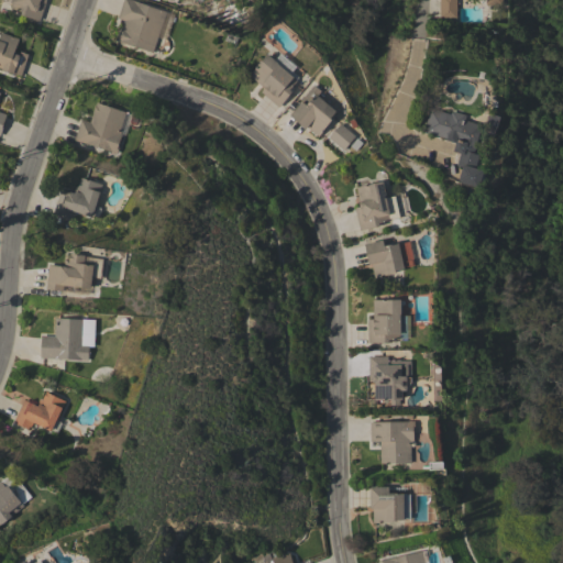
[(46,0),(40,21),(20,14),(21,11),(10,8),(12,3),(11,2),(11,0),(46,0)]
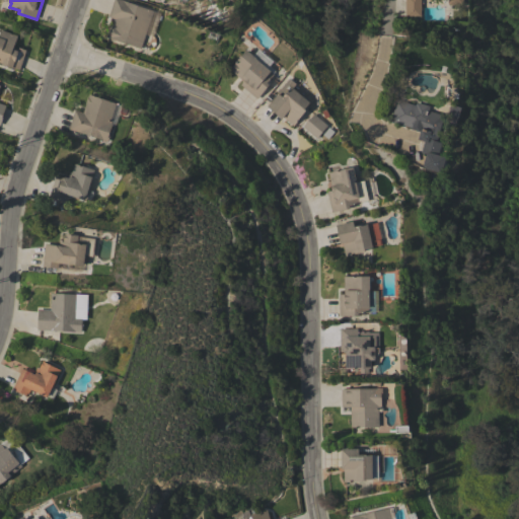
[(141,49),(112,39),(112,40),(105,38),(109,25),(113,26),(115,19),(108,16),(114,0),(120,0),(153,11),(141,49)]
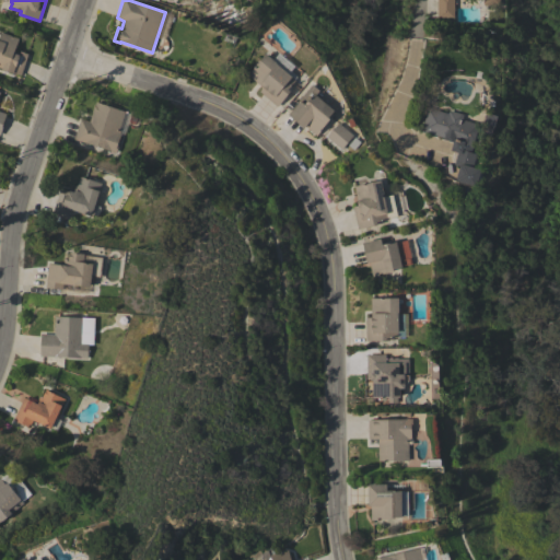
[(501,0),(501,6),(483,6),(483,0),(454,0),(454,18),(436,18),(436,0),(501,0)]
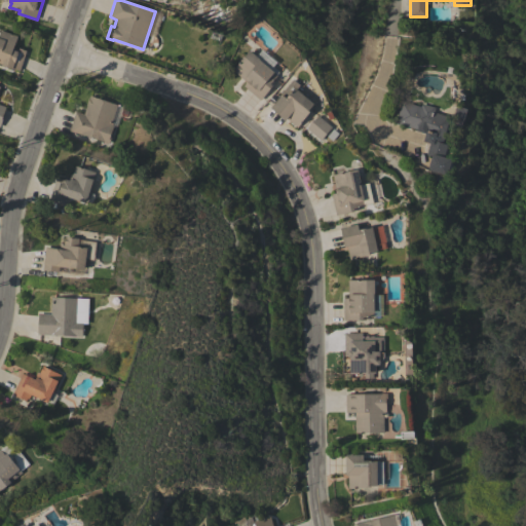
[(0,64),(0,32),(1,30),(17,36),(12,49),(16,51),(19,47),(27,50),(20,71),(0,64)]
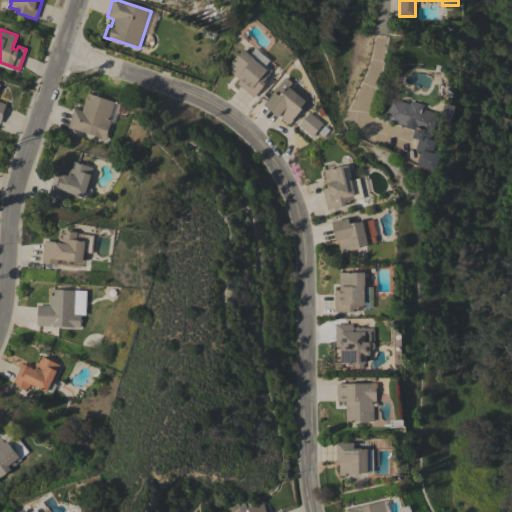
[(238,84),(241,80),(227,68),(244,49),(254,57),(253,58),(271,73),(263,81),(266,84),(254,98),(238,84)]
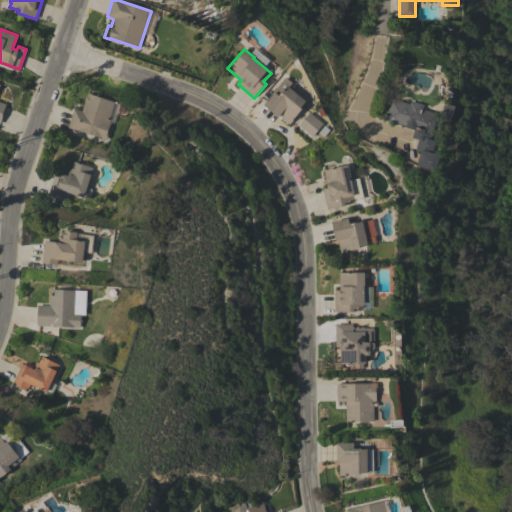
[(290,124),(279,115),(278,117),(264,105),(275,92),(273,91),(286,77),(293,83),(289,87),(306,101),(301,107),(303,109),(290,124)]
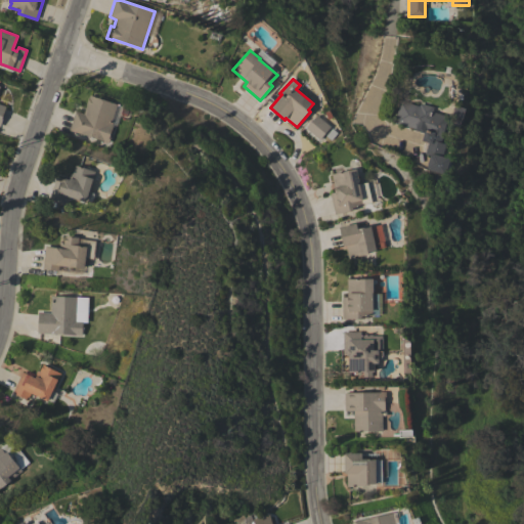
[(111,124),(113,124),(110,135),(111,135),(108,143),(70,130),(76,112),(84,114),(87,105),(86,104),(88,98),(89,98),(90,95),(118,104),(111,124)]
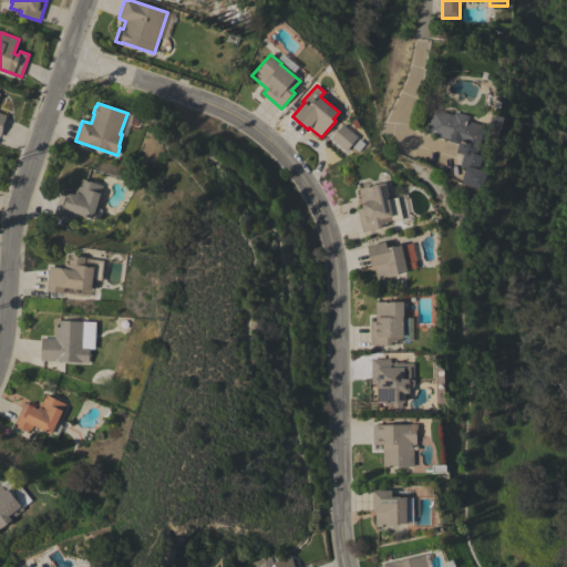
[(485,126),(477,153),(483,155),(480,168),(486,171),(482,188),(462,183),(463,182),(461,182),(465,168),(460,167),(464,154),(456,152),(459,142),(457,144),(449,141),(450,138),(428,132),(433,109),(454,115),(455,112),(470,116),(468,122),(485,126)]
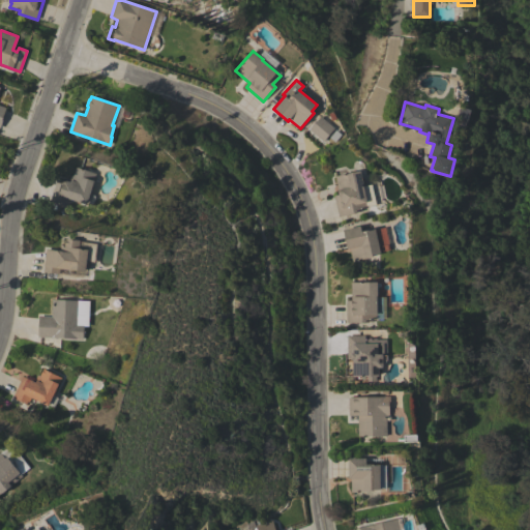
[(334,128),(323,142),(308,129),(317,120),(318,121),(321,116),(334,128)]
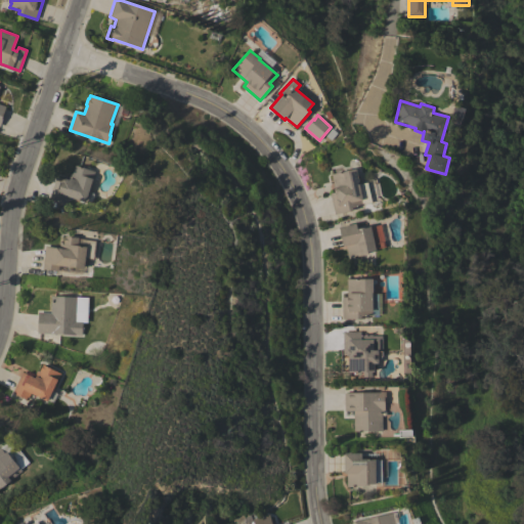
[(49,200),(56,176),(69,179),(71,173),(73,174),(75,165),(95,171),(92,180),(92,179),(90,185),(91,186),(89,192),(94,193),(92,202),(86,200),(86,202),(68,195),(64,204),(49,200)]
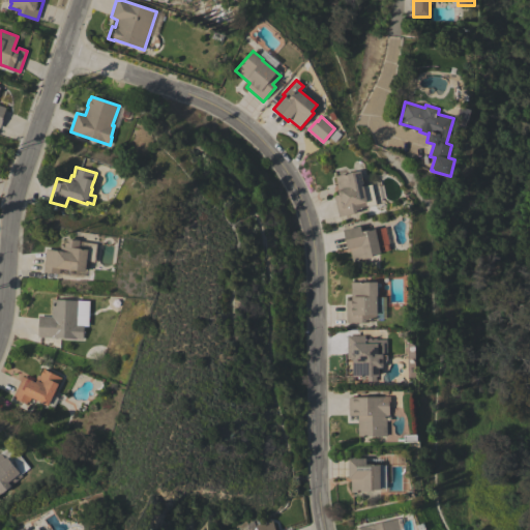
[(334,195),(339,194),(337,192),(339,192),(335,176),(359,171),(367,207),(356,210),(357,213),(339,217),(334,195)]
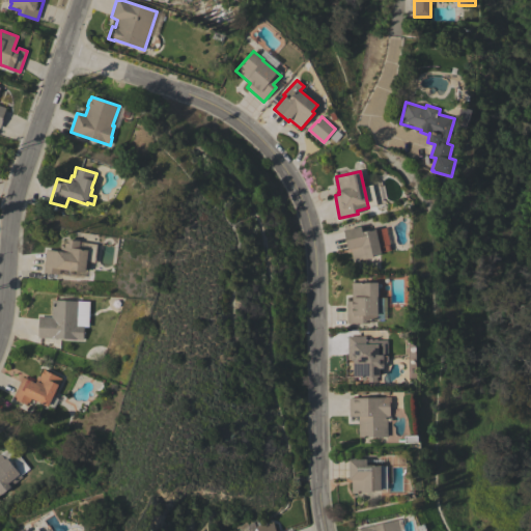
[(382,253),(372,255),(373,257),(360,260),(360,261),(354,262),(351,249),(347,249),(343,230),(361,226),(362,232),(375,229),(382,253)]
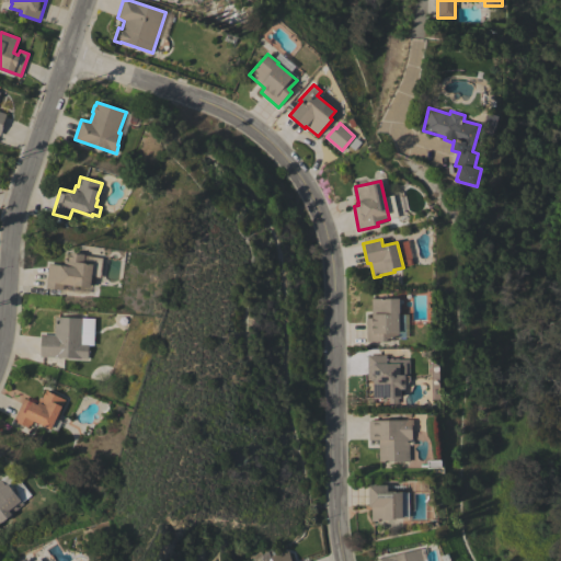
[(49,263),(68,266),(70,252),(84,254),(84,255),(103,259),(100,277),(91,276),(90,288),(64,284),(63,290),(46,288),(49,263)]
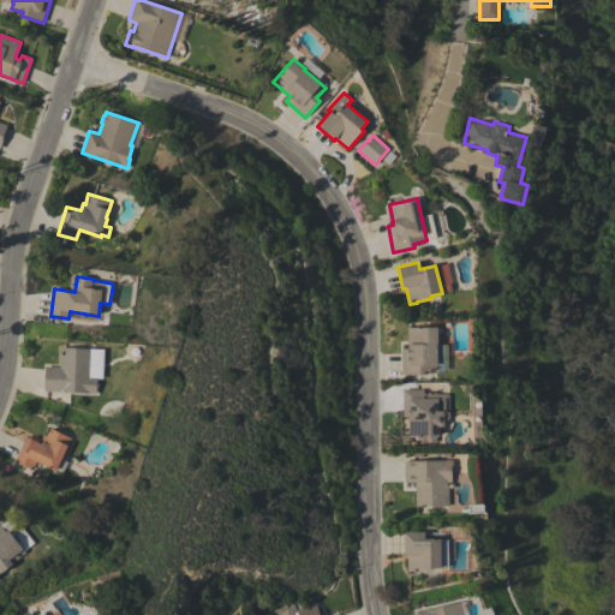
[(401,348),(407,348),(407,328),(439,328),(439,344),(437,344),(437,371),(424,371),(424,375),(401,375),(401,348)]
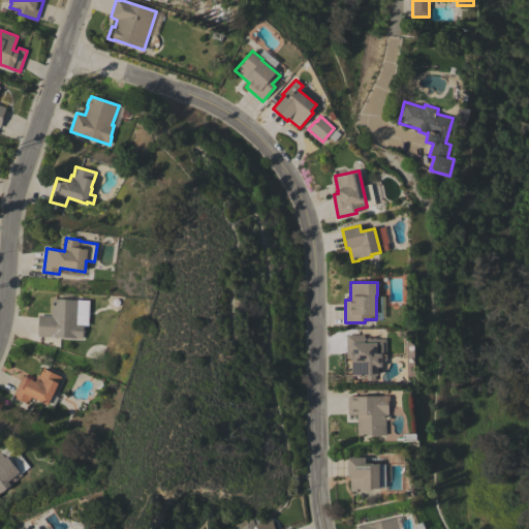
[(83,339),(37,337),(38,315),(52,316),(53,299),(79,301),(78,323),(84,324),(83,339)]
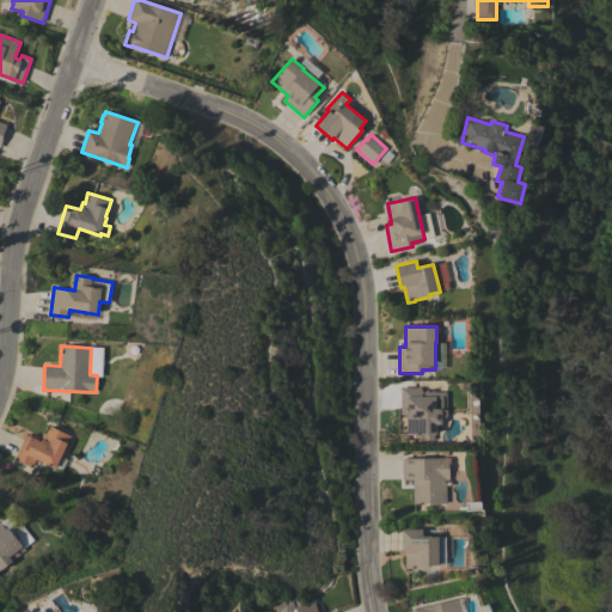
[(441,424),(438,424),(438,434),(434,434),(434,440),(424,440),(423,434),(407,435),(407,415),(405,415),(405,414),(402,414),(401,387),(422,387),(422,391),(435,391),(435,392),(446,392),(447,416),(441,422),(441,424)]
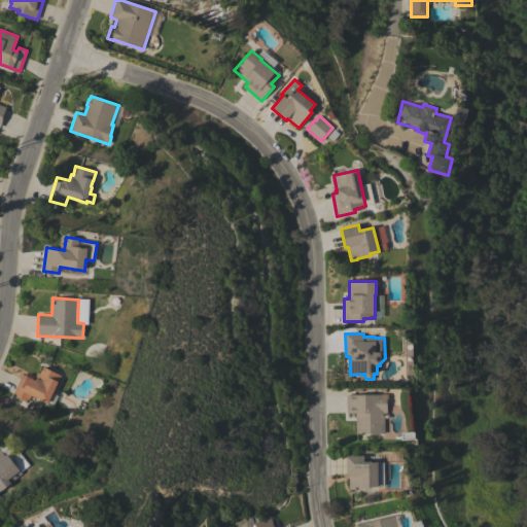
[(22,375),(34,380),(37,374),(40,375),(43,367),(61,376),(55,388),(56,389),(54,393),(58,395),(54,405),(47,402),(47,403),(31,395),(27,402),(12,395),(22,375)]
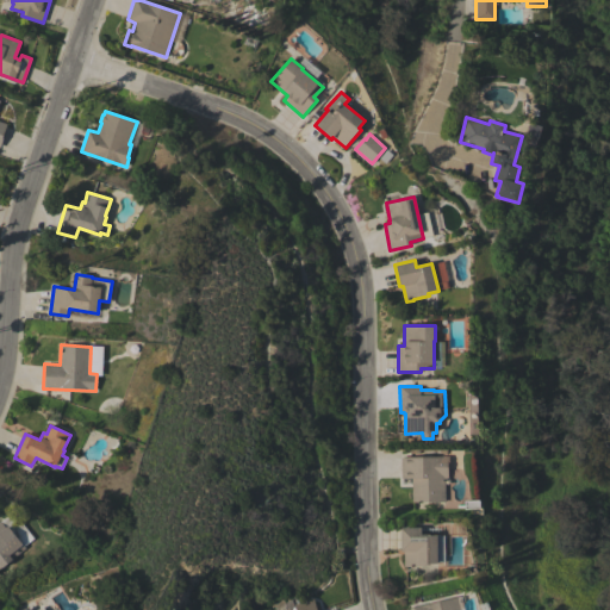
[(443,456),(449,456),(449,465),(448,465),(448,479),(446,479),(446,502),(412,503),(412,479),(402,479),(402,458),(443,456)]
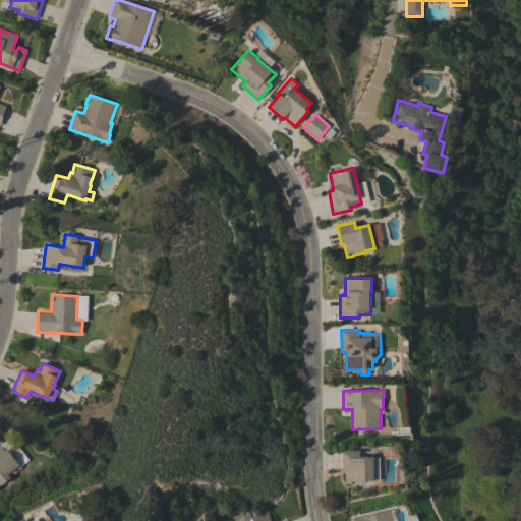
[(21,468),(0,484),(0,445),(5,451),(7,449),(21,468)]
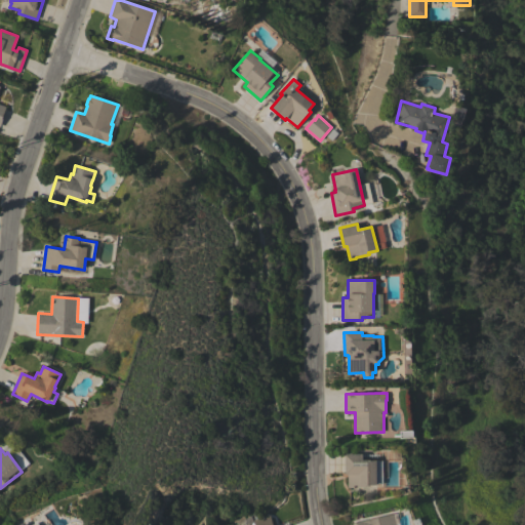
[(345,454),(362,454),(362,457),(378,457),(378,461),(381,461),(381,484),(376,484),(370,485),(370,486),(353,486),(353,487),(348,487),(348,474),(345,474),(345,454)]
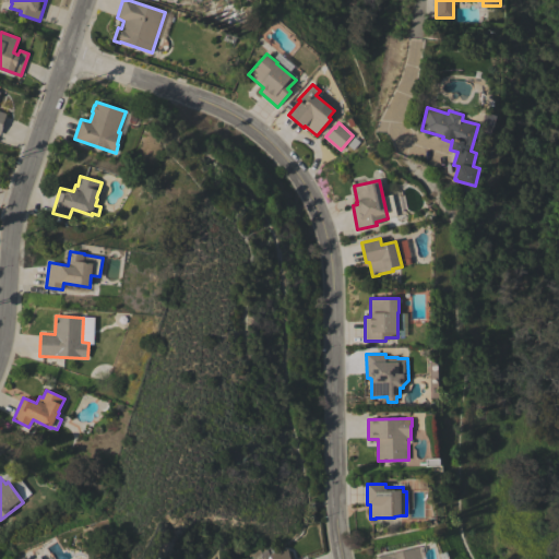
[(270,558),(269,554),(271,554),(269,548),(275,546),(277,551),(286,548),(290,558),(293,558),(270,558)]
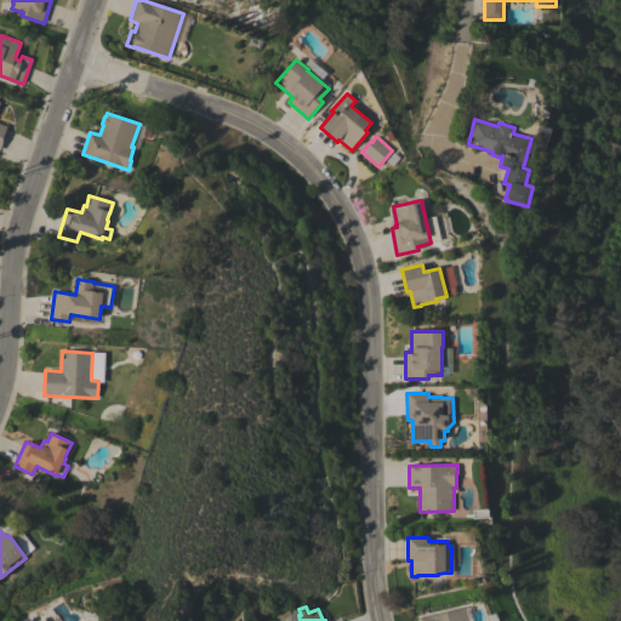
[(419,620),(419,619),(466,608),(468,620),(419,620)]
